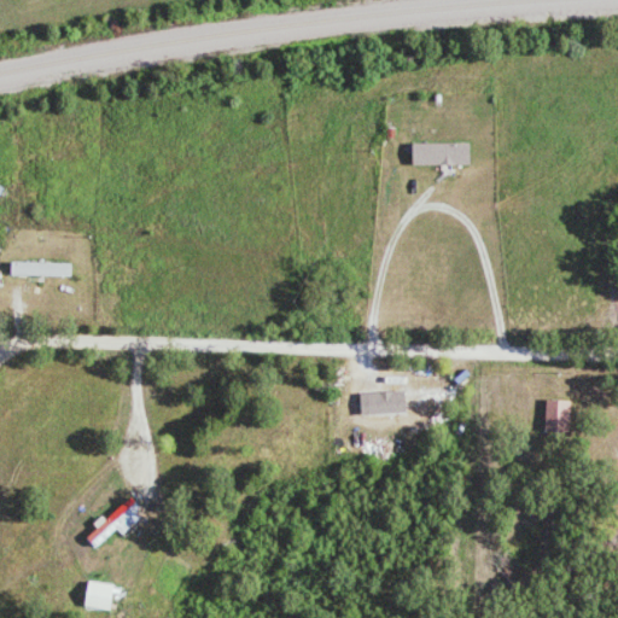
[(467,164),(467,143),(409,144),(409,165),(467,164)]
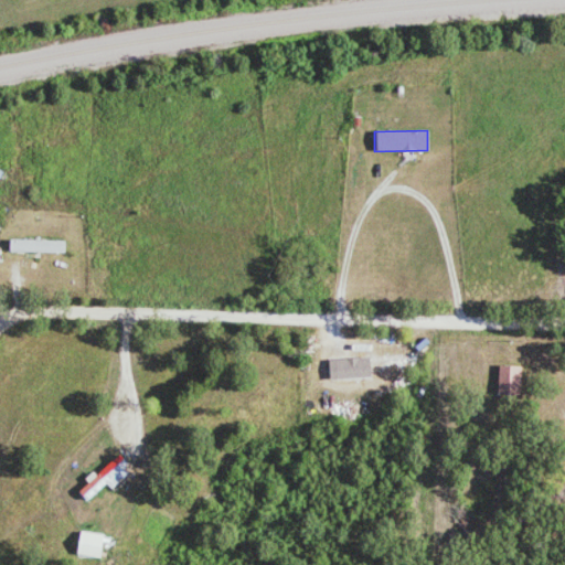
[(64,242),(8,240),(8,252),(64,254),(64,242)]
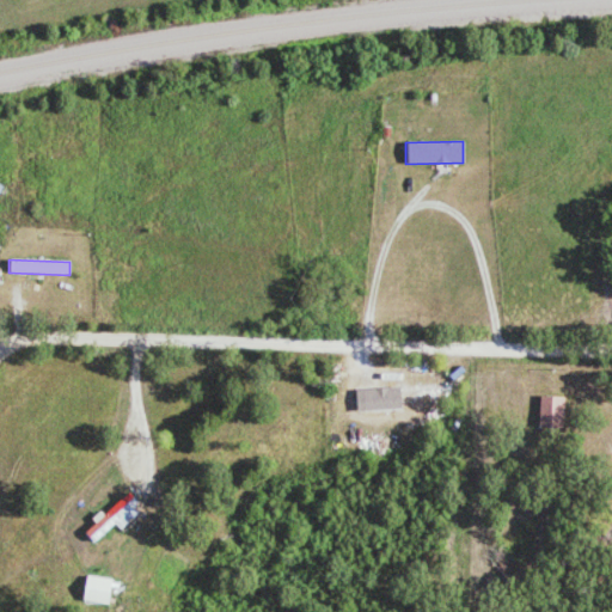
[(562,397),(539,396),(538,426),(560,427),(562,397)]
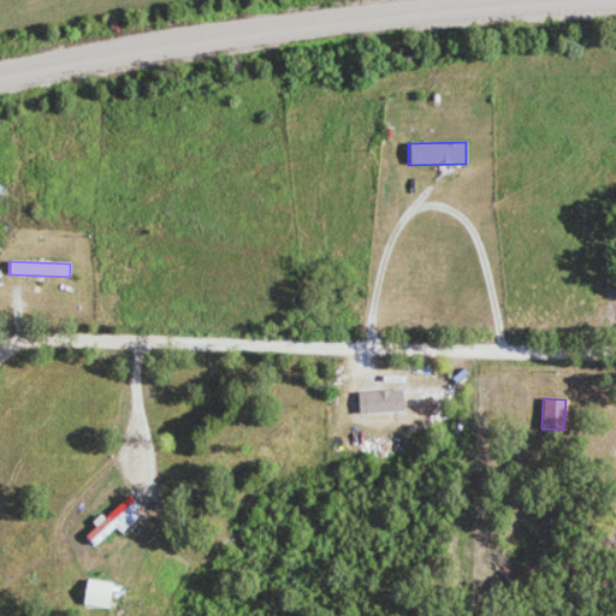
[(137,507),(129,495),(93,525),(95,528),(86,537),(93,545),(117,526),(120,531),(134,519),(129,514),(137,507)]
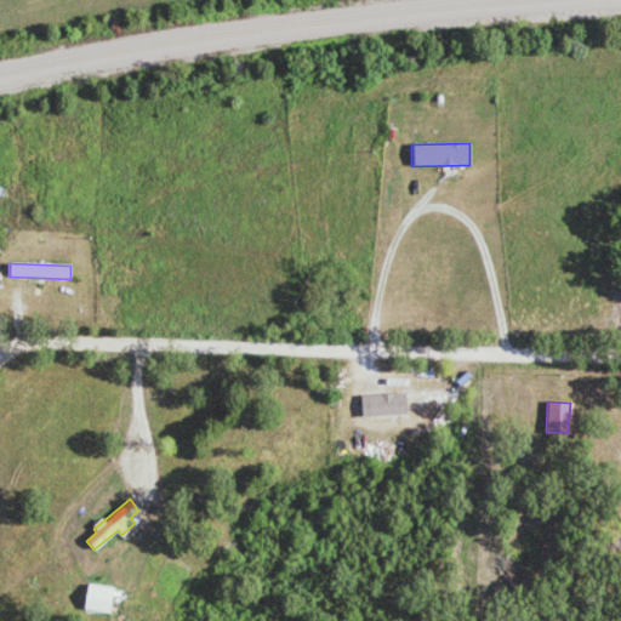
[(81,609),(110,614),(112,603),(118,604),(120,590),(86,585),(81,609)]
